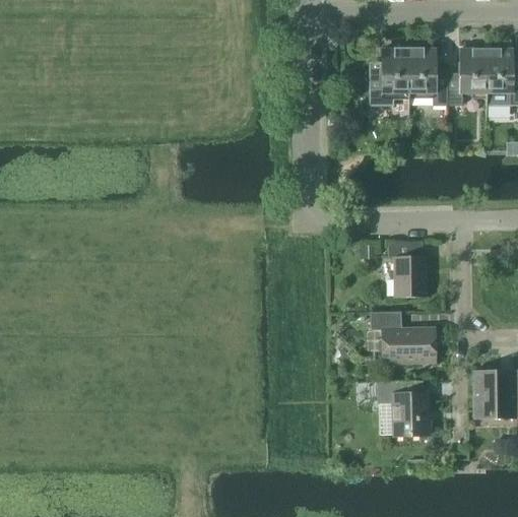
[(383,67),(371,67),(371,71),(371,104),(386,104),(394,104),(394,99),(409,99),(409,98),(409,91),(409,47),(383,47),(383,67)]
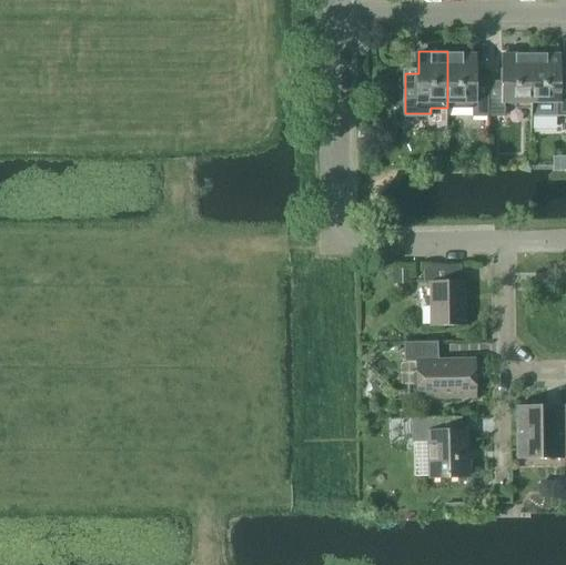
[(477,51),(447,51),(447,100),(447,107),(474,107),(474,114),(489,114),(489,78),(477,78),(477,51)]
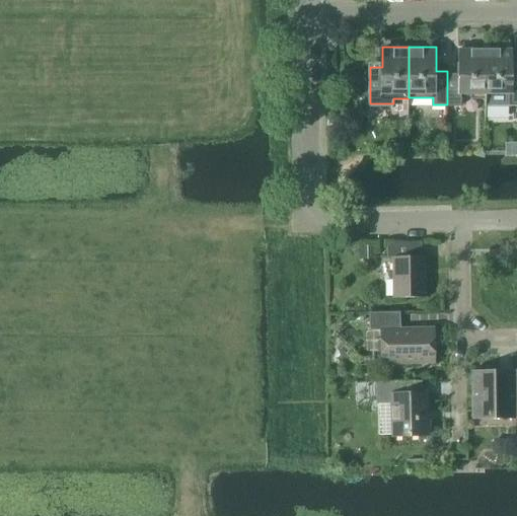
[(460,71),(447,71),(447,104),(461,104),(461,91),(471,91),(487,91),(487,47),(460,47),(460,71)]
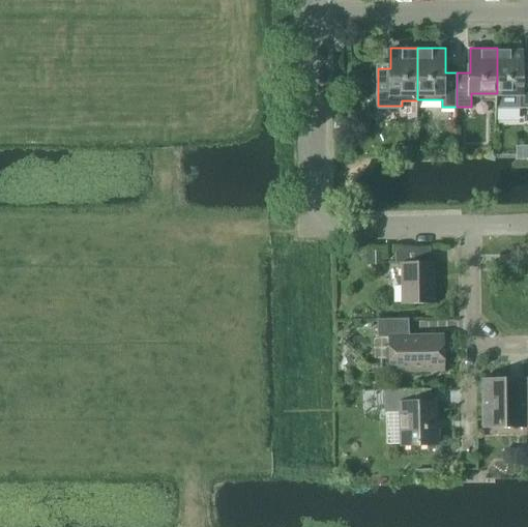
[(524,48),(497,48),(497,93),(497,99),(497,108),(521,107),(527,107),(527,72),(524,72),(524,48)]
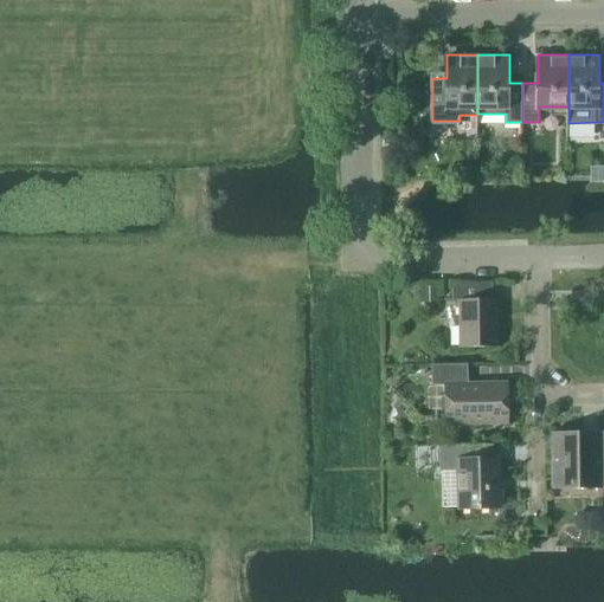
[(495,297),(495,280),(455,282),(455,298),(462,298),(462,345),(498,345),(498,297),(495,297)]
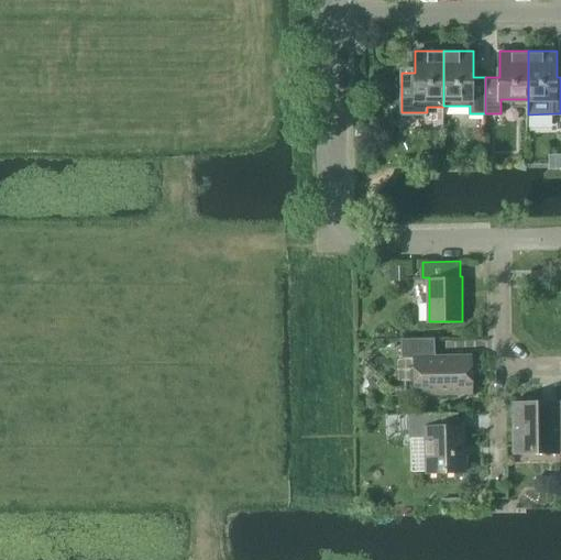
[(471,354),(436,354),(436,337),(403,337),(403,355),(415,355),(416,394),(472,393),(471,354)]
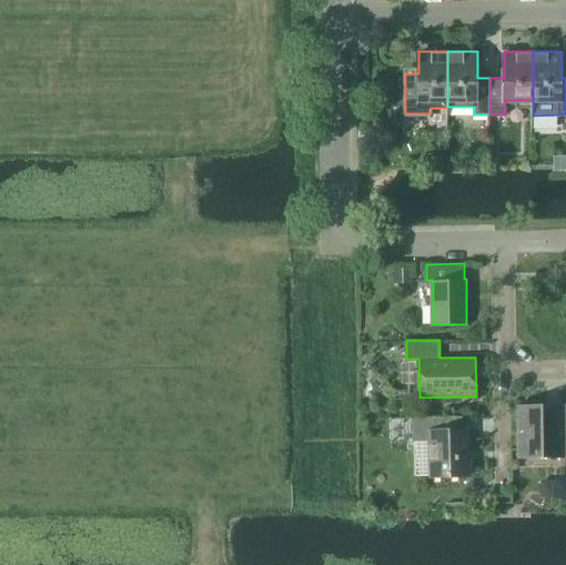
[(518,457),(565,456),(565,404),(517,404),(518,457)]
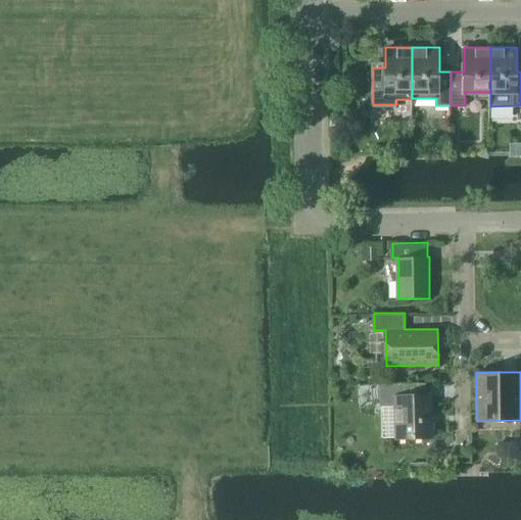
[(408,382),(380,382),(380,405),(395,405),(396,437),(431,437),(430,394),(426,394),(426,382),(408,382)]
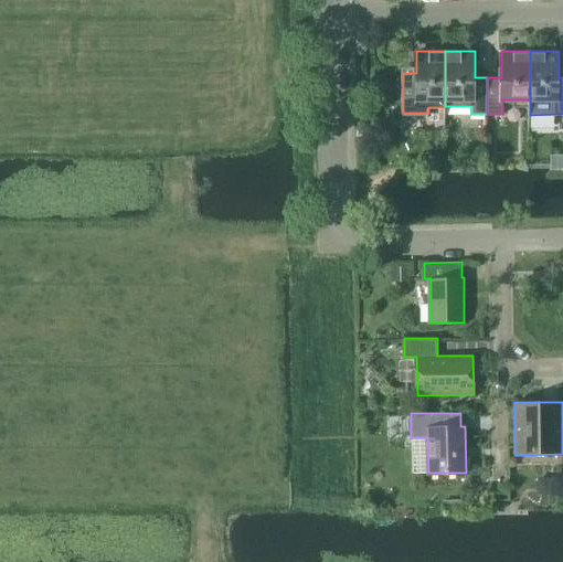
All buildings are outlined.
